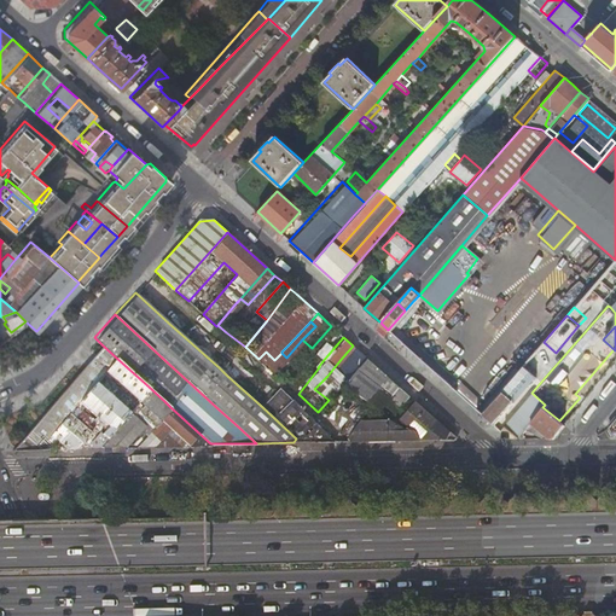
[(556,353),(544,342),(523,366),(534,376),(556,353)]
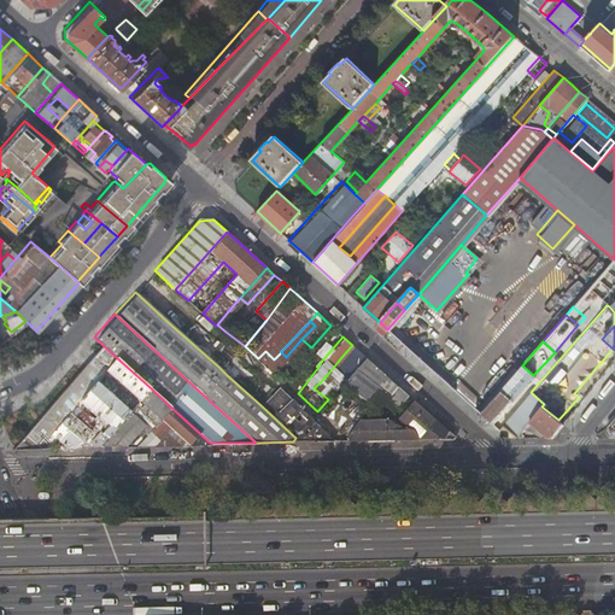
[(72,406),(94,380),(100,374),(104,369),(115,356),(101,344),(78,369),(11,449),(35,447),(72,406)]
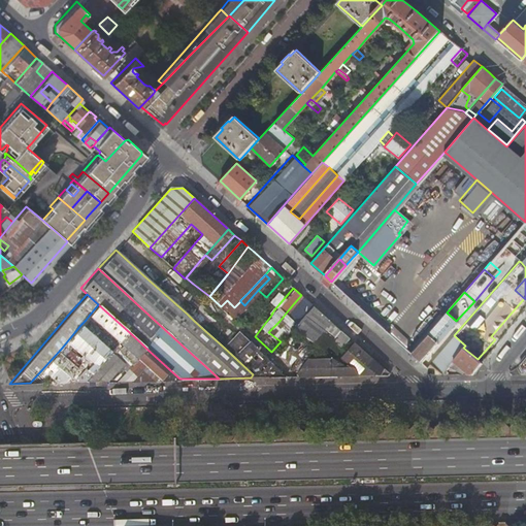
[(268,332),(281,341),(282,340),(291,329),(293,326),(311,304),(301,295),(293,304),(288,310),(280,321),(278,322),(268,332)]
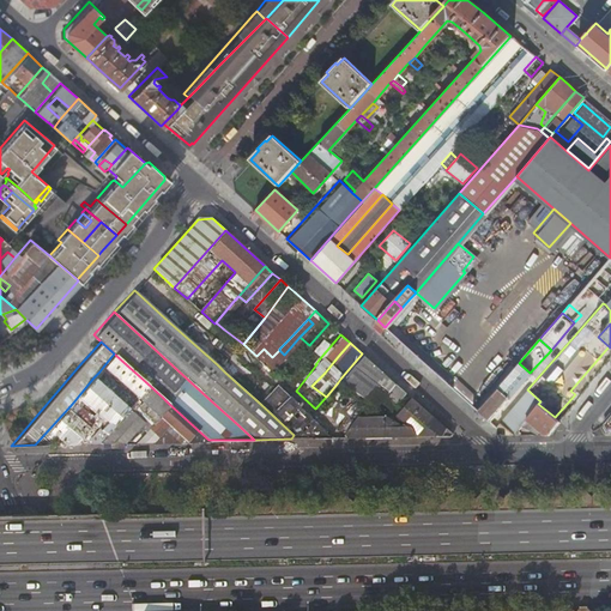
[(264,349),(256,356),(266,366),(272,357),(264,349)]
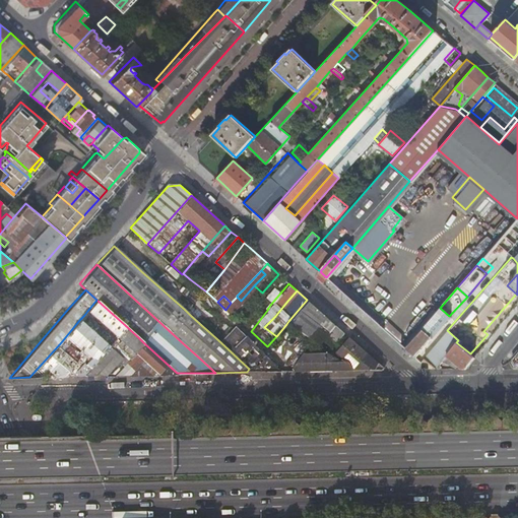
[(195,297),(184,309),(191,316),(201,325),(214,311),(201,299),(199,301),(195,297)]
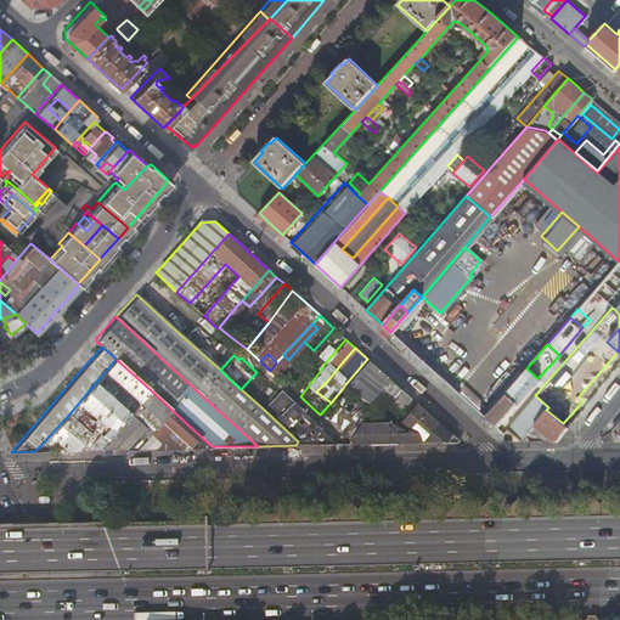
[(276,362),(281,367),(288,360),(283,355),(276,362)]
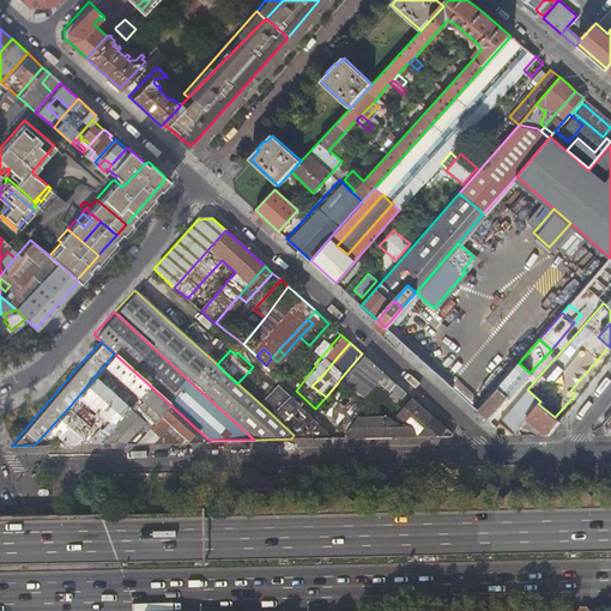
[(103,367),(107,370),(119,380),(113,387),(115,389),(121,382),(133,393),(128,399),(131,403),(132,401),(137,395),(147,383),(126,364),(114,354),(103,367)]
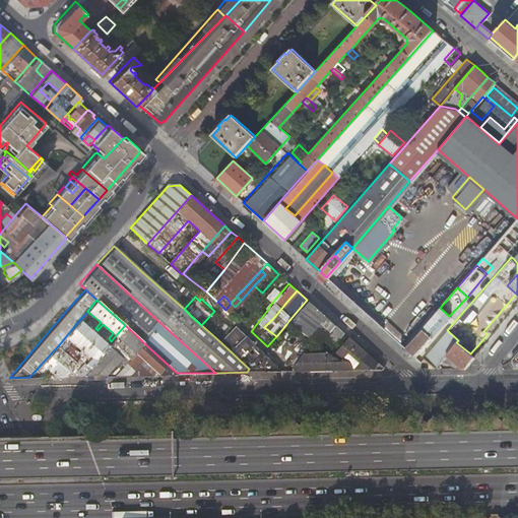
[(313,336),(328,319),(322,313),(307,300),(288,321),(286,324),(312,340),(314,338),(313,336)]
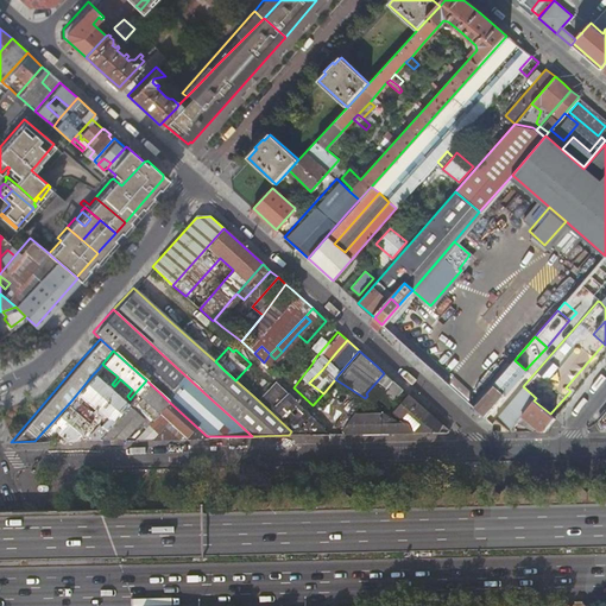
[(264,363),(267,367),(275,359),(270,354),(264,363)]
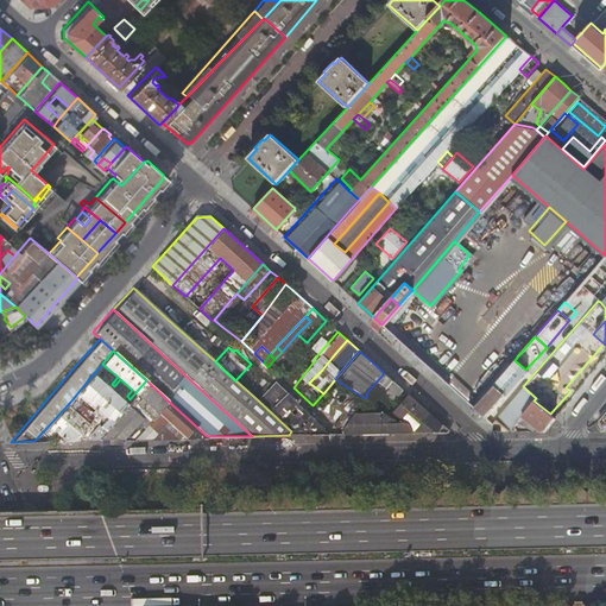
[(275,359),(267,367),(276,374),(283,366),(275,359)]
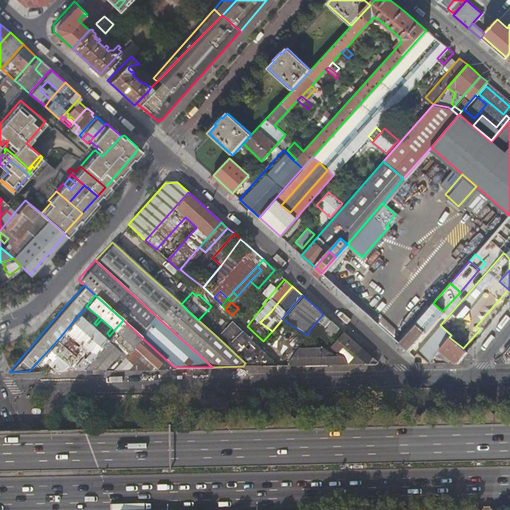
[(408,351),(442,311),(433,303),(426,311),(413,326),(398,342),(408,351)]
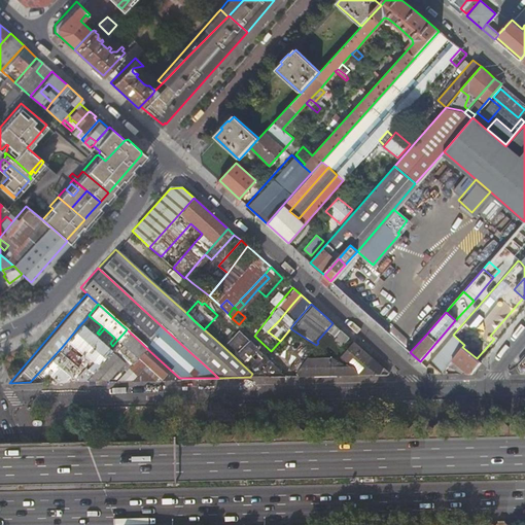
[(80,324),(83,327),(92,318),(89,315),(85,319),(80,324)]
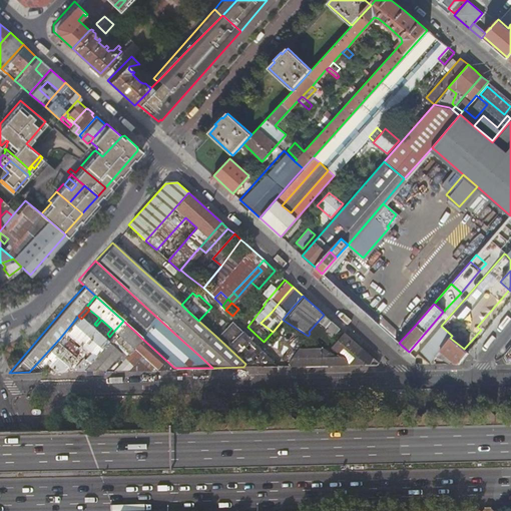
[(238,309),(232,316),(243,326),(249,319),(238,309)]
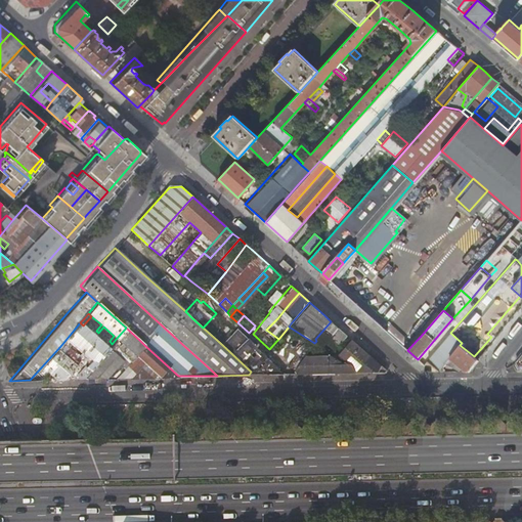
[(315,339),(316,341),(320,343),(336,325),(331,321),(315,339)]
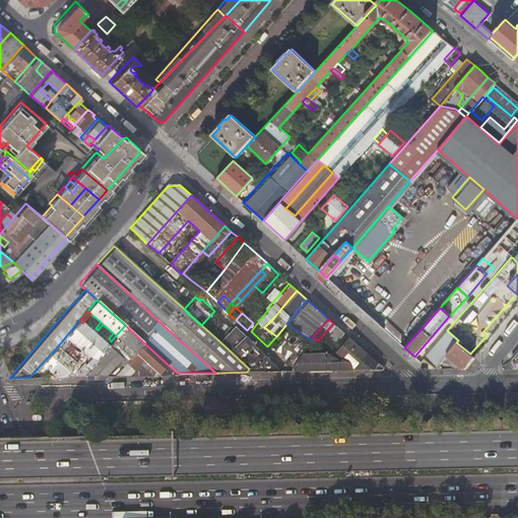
[(48,375),(51,377),(54,377),(55,376),(63,376),(75,362),(74,360),(72,359),(62,349),(68,343),(70,340),(89,357),(74,376),(81,376),(83,374),(106,347),(108,345),(82,323),(79,320),(61,342),(29,377),(40,377),(47,369),(50,372),(48,375)]
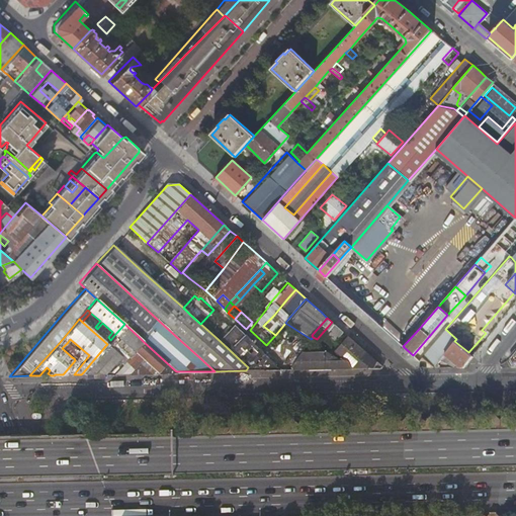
[(408,321),(393,337),(403,346),(418,330),(408,321)]
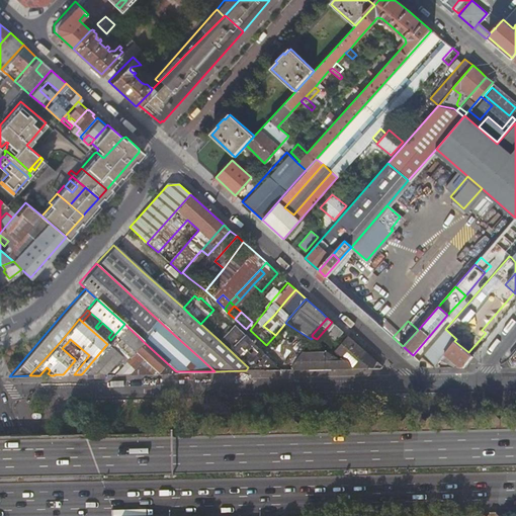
[(232,323),(218,339),(248,367),(260,352),(257,348),(232,323)]
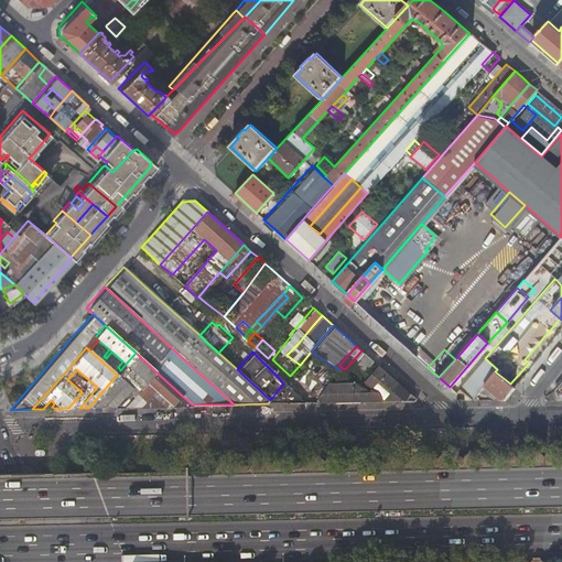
[(357,375),(371,359),(363,352),(345,370),(347,373),(350,369),(357,375)]
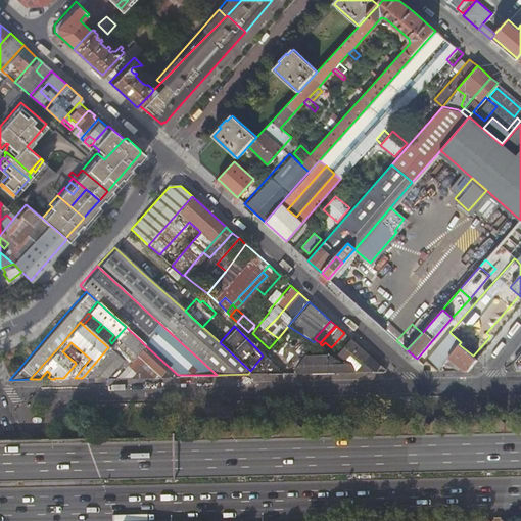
[(130,354),(133,357),(136,352),(144,344),(139,339),(126,327),(116,337),(132,352),(130,354)]
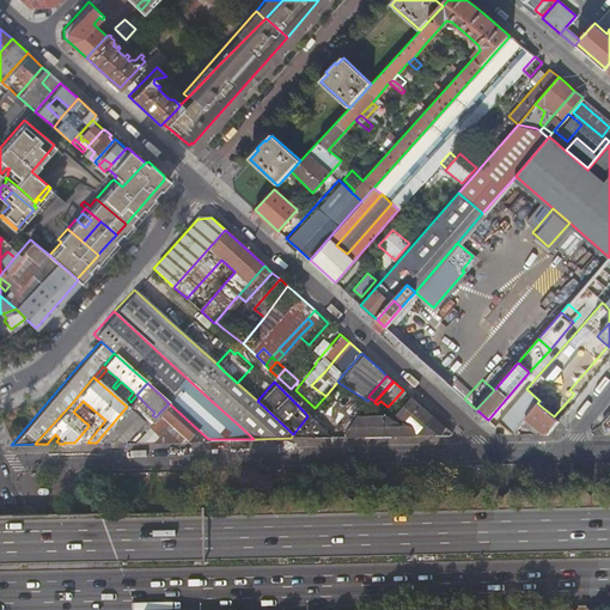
[(500,421),(513,432),(524,419),(525,418),(537,403),(540,401),(526,389),(500,421)]
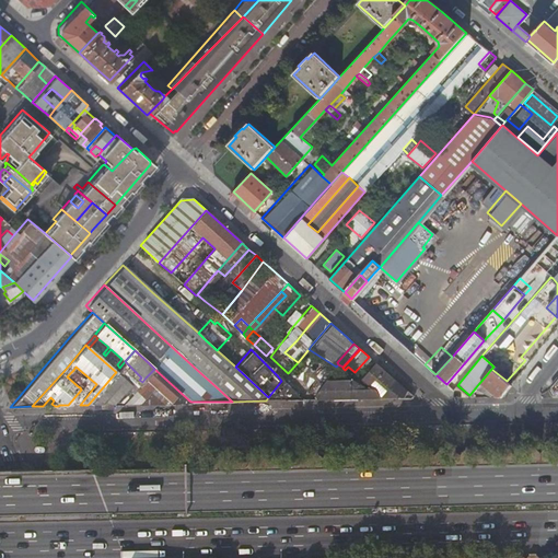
[(367,384),(367,385),(385,397),(386,397),(413,396),(374,362),(360,378),(367,384)]
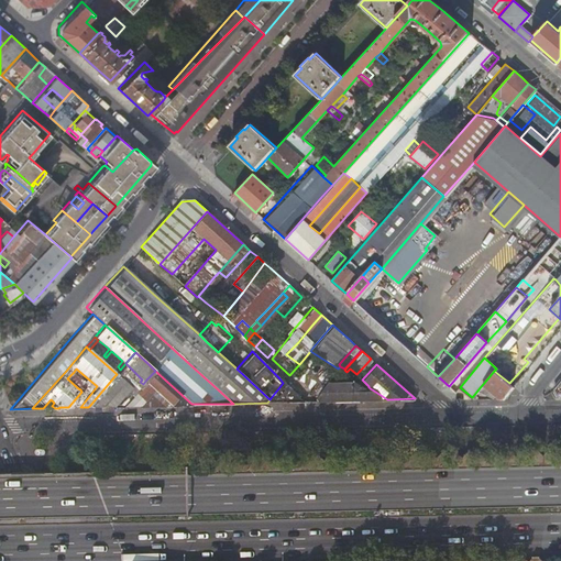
[(134,381),(121,369),(120,370),(117,374),(114,376),(90,405),(116,406),(131,387),(134,381)]
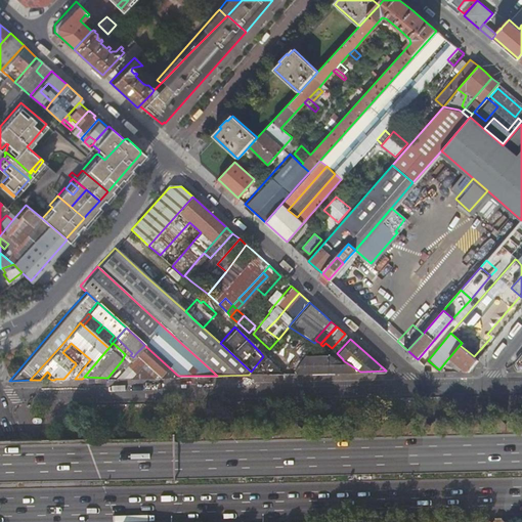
[(142,362),(159,377),(179,377),(178,376),(144,345),(136,353),(133,357),(115,378),(153,377),(140,365),(142,362)]
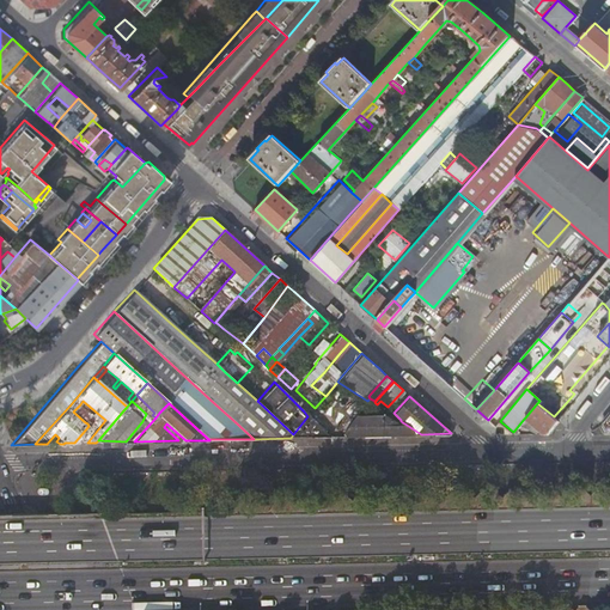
[(525,418),(543,433),(548,433),(557,421),(554,416),(537,403),(525,418)]
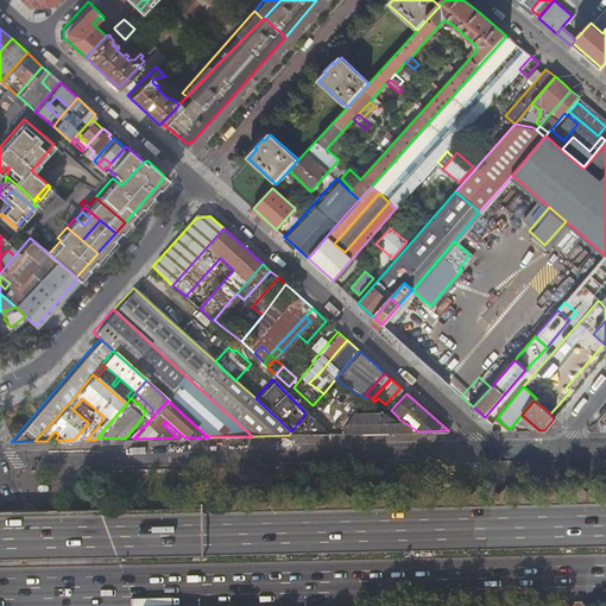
[(73,409),(84,420),(87,416),(92,411),(80,402),(73,409)]
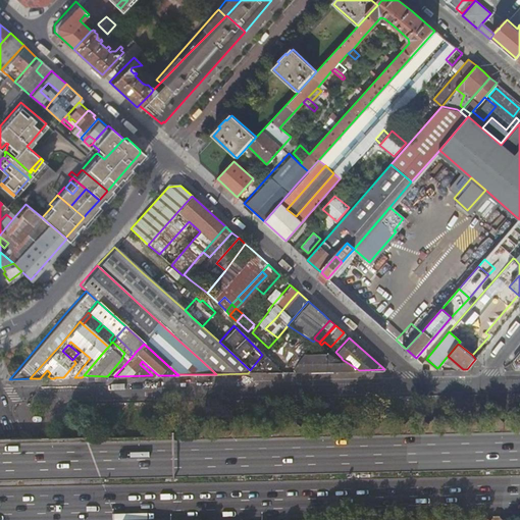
[(326,353),(302,355),(288,372),(327,371),(336,360),(326,353)]
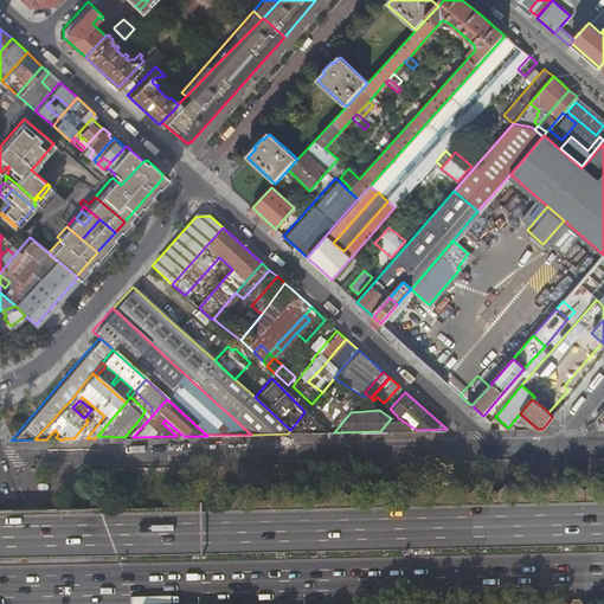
[(312,418),(304,412),(290,430),(288,434),(299,434),(312,418)]
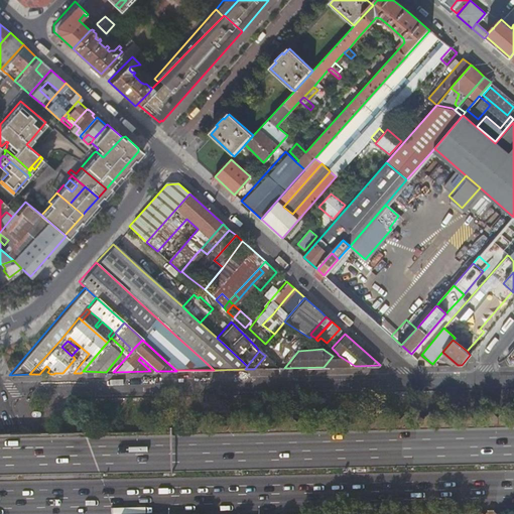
[(336,357),(333,356),(324,367),(355,366),(338,355),(336,357)]
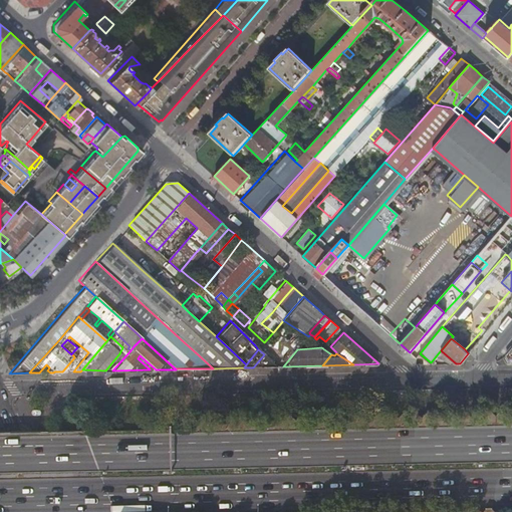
[(269,360),(264,354),(253,367),(264,367),(269,360)]
